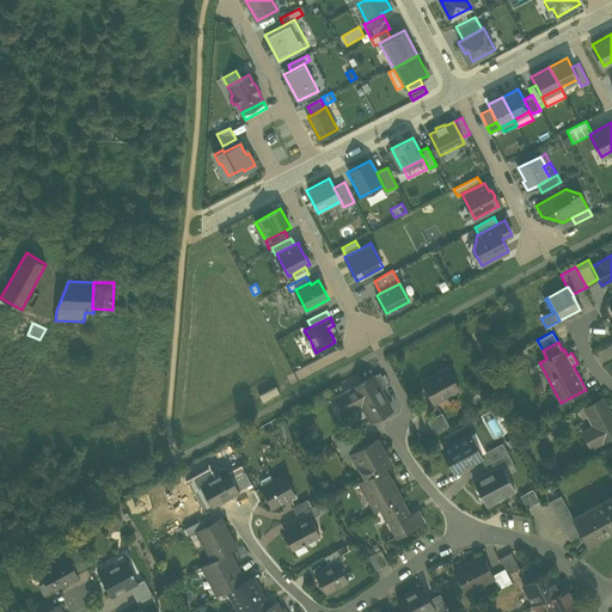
[(423,380),(435,401),(447,395),(448,396),(459,390),(447,367),(423,380)]
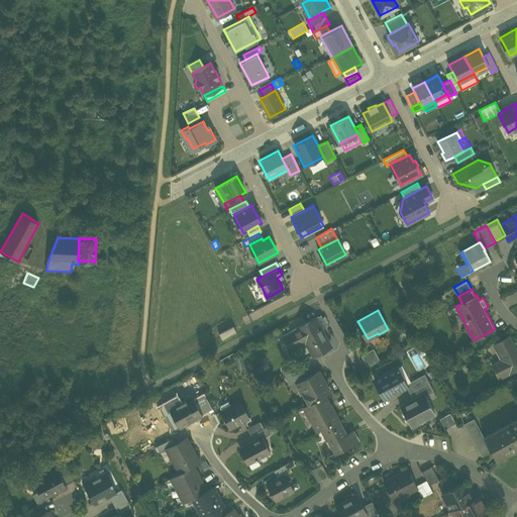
[(316,318),(322,328),(327,325),(321,315),(316,318)]
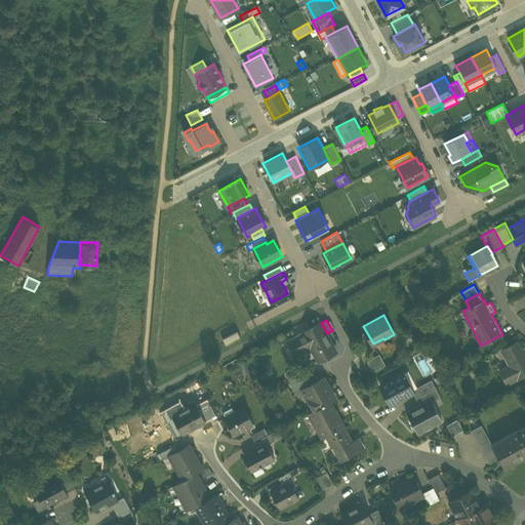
[(311,348),(318,361),(336,352),(327,333),(321,323),(289,339),(297,355),(311,348)]
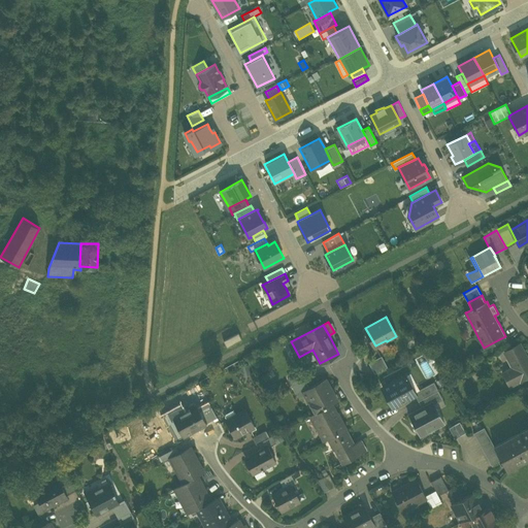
[(224,340),(228,347),(242,338),(239,332),(224,340)]
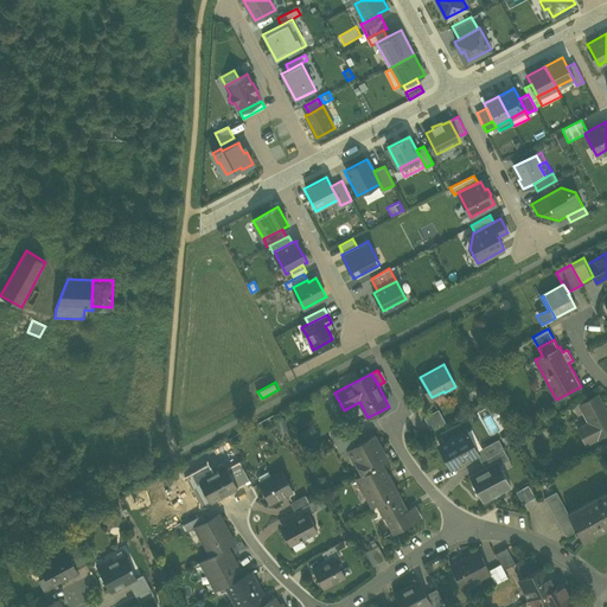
[(580,404),(590,425),(579,430),(586,443),(606,432),(606,413),(598,395),(580,404)]
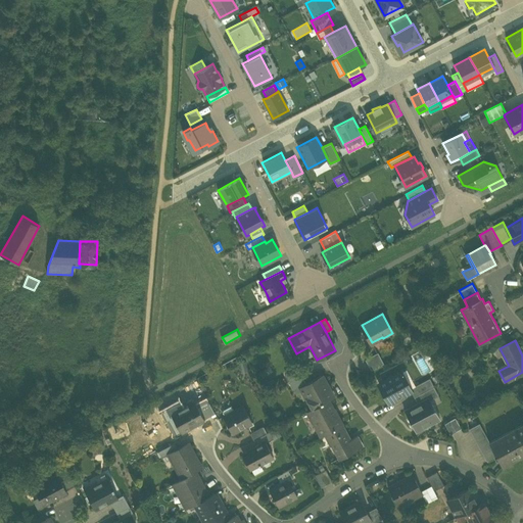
[(365,360),(371,370),(384,364),(378,352),(365,360)]
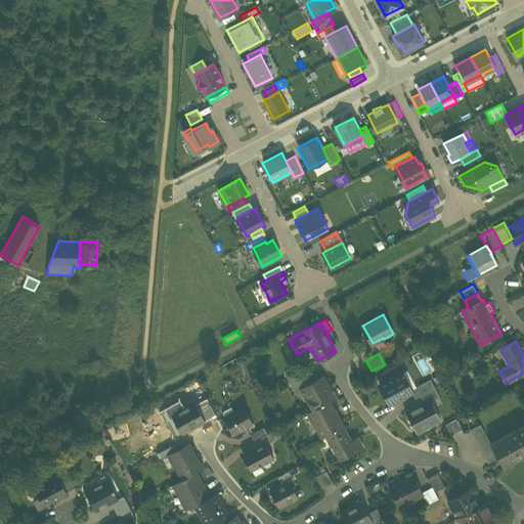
[(0,372),(0,377),(1,380),(15,374),(13,367),(0,372)]
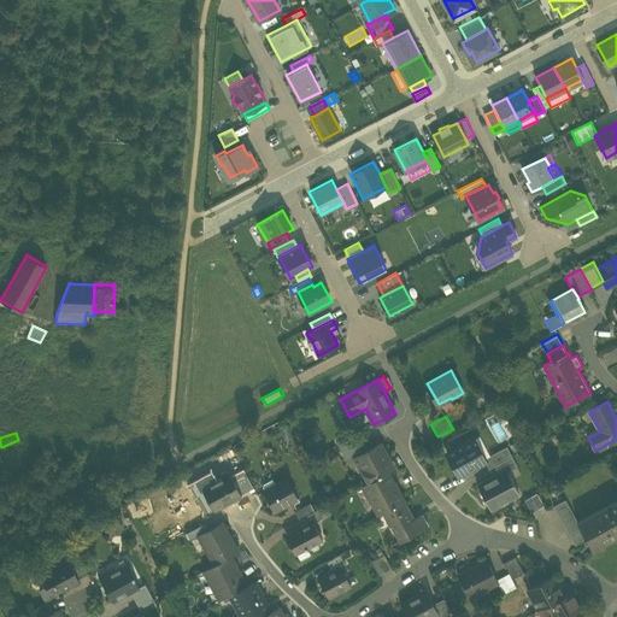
[(338,441),(341,450),(356,442),(351,434),(338,441)]
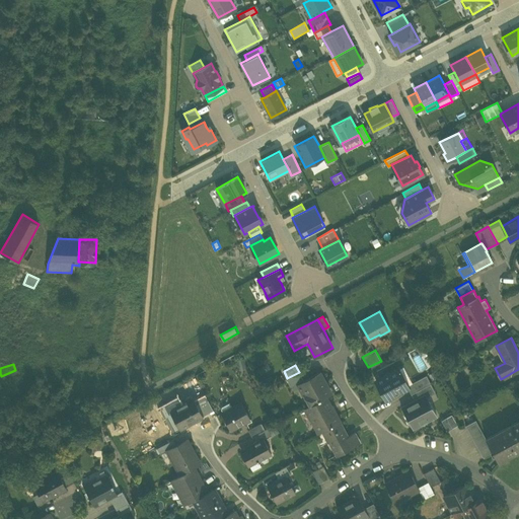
[(376,380),(386,400),(408,388),(406,385),(397,369),(376,380)]
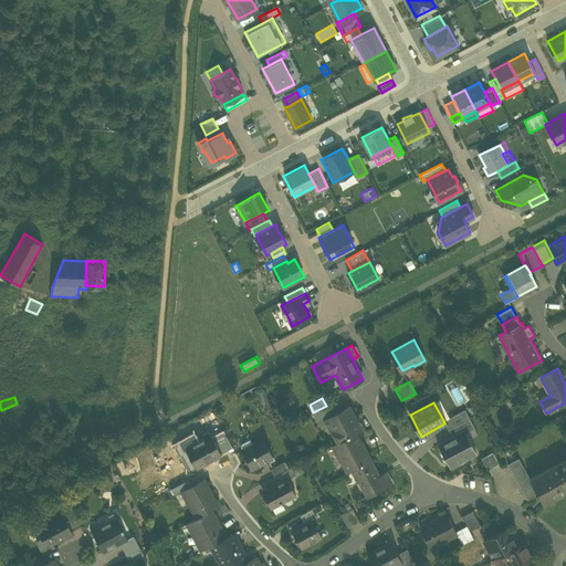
[(327,425),(337,442),(356,432),(362,429),(348,405),(339,410),(339,411),(334,413),(333,411),(329,412),(329,413),(323,417),(327,425)]
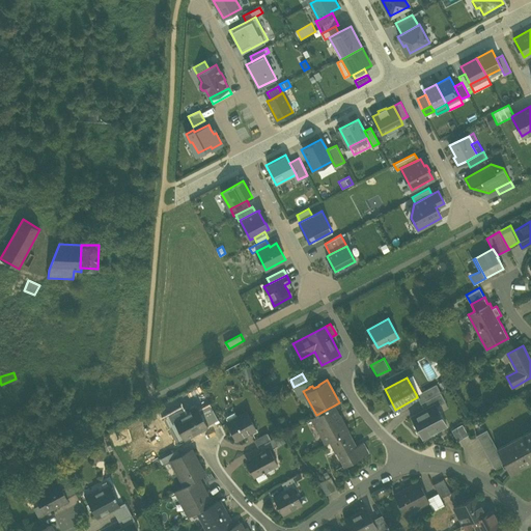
[(309,387),(306,381),(294,387),(298,394),(303,391),(309,388),(309,387)]
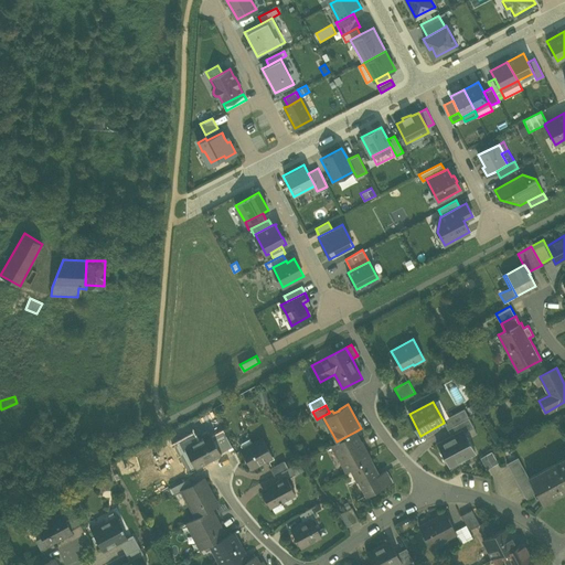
[(444,423),(447,429),(469,417),(465,408),(443,419),(444,423)]
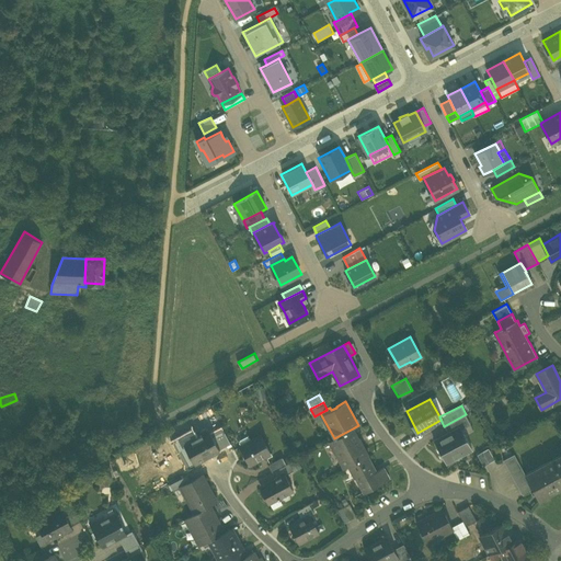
[(319,424),(324,421),(320,413),(315,416),(319,424)]
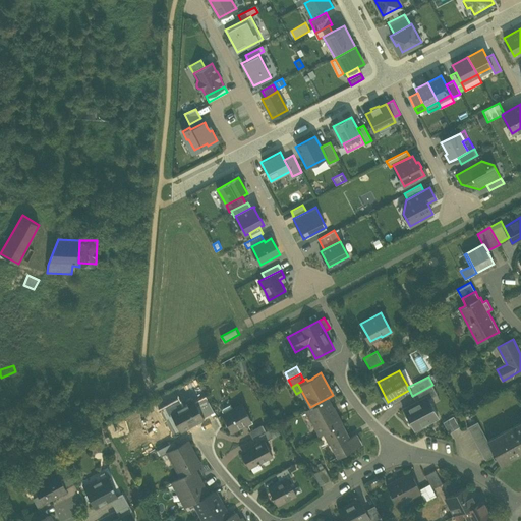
[(438,394),(432,385),(412,396),(416,402),(427,396),(429,398),(438,394)]
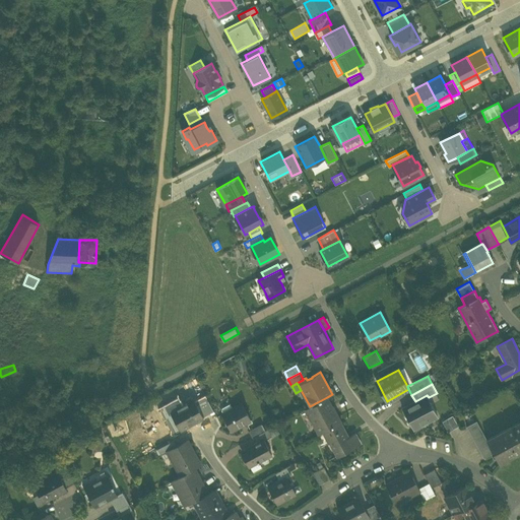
[(402,408),(411,426),(419,421),(421,426),(438,416),(429,397),(427,395),(415,401),(402,408)]
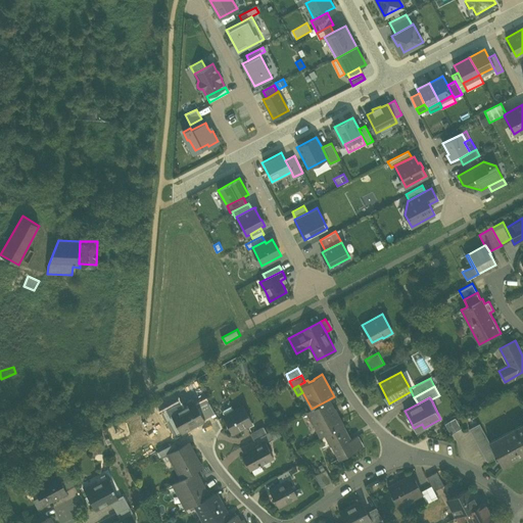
[(321,436),(324,435),(342,425),(329,399),(312,409),(311,410),(316,420),(313,422),(321,436)]
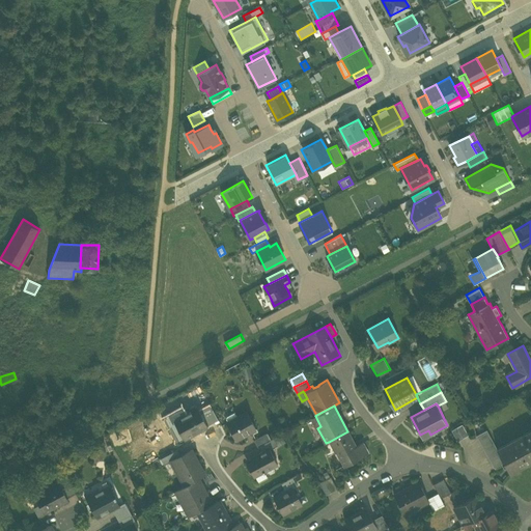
[(175,420),(186,438),(207,426),(202,415),(198,408),(175,420)]
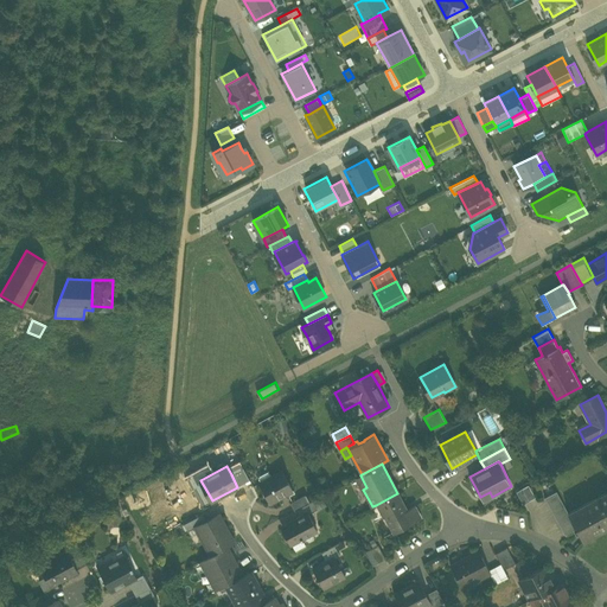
[(231,474),(237,487),(250,480),(243,467),(231,474)]
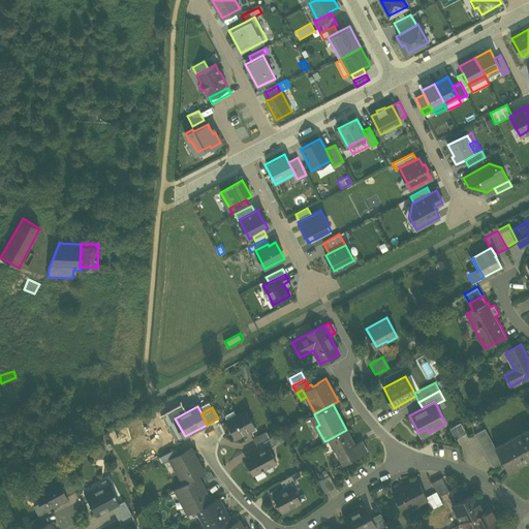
[(226,422),(235,438),(255,427),(246,410),(237,415),(234,410),(226,414),(225,416),(227,421),(226,422)]
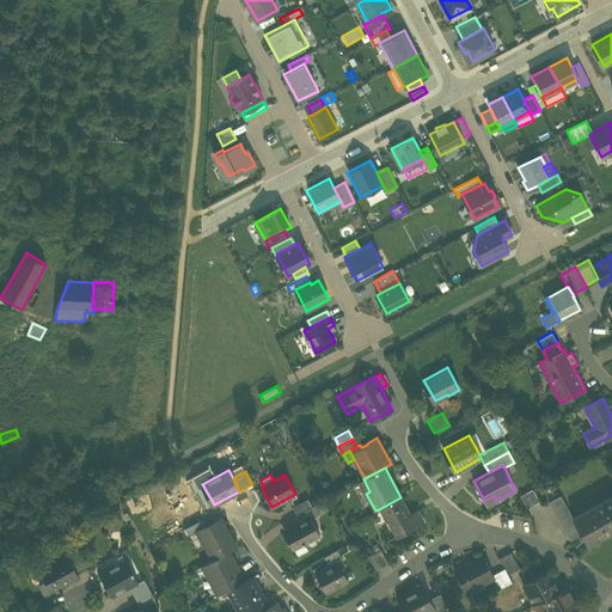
[(360,481),(366,494),(369,491),(363,479),(360,481)]
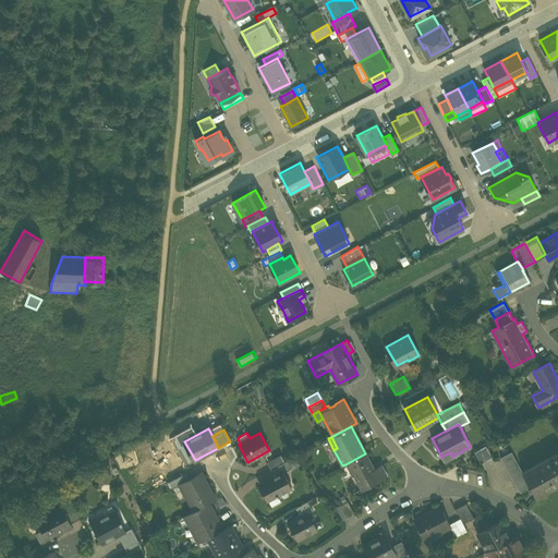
[(193,461),(195,460),(184,441),(182,441),(193,461)]
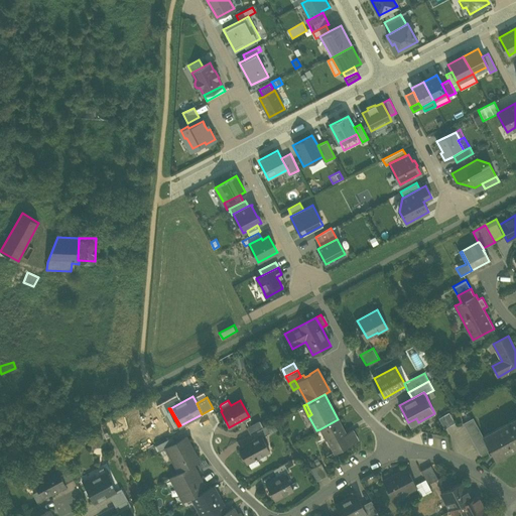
[(438,418),(444,428),(456,423),(449,412),(438,418)]
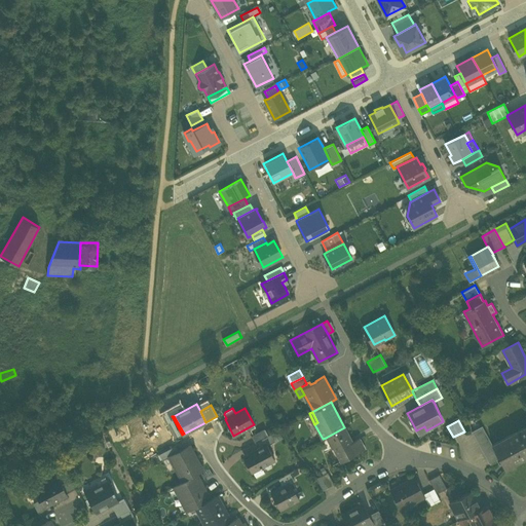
[(147,423),(137,427),(142,442),(152,439),(147,423)]
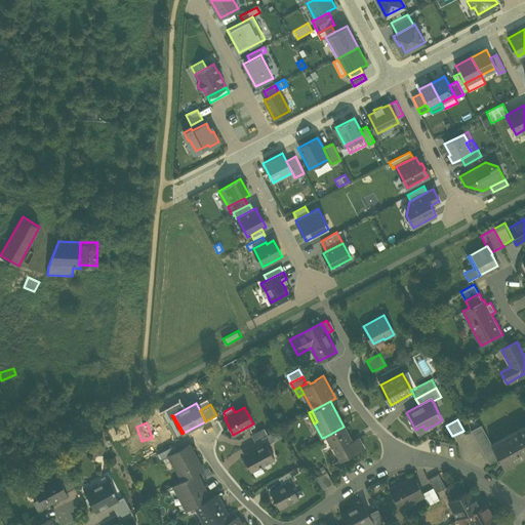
[(471,431),(488,462),(498,457),(492,446),(491,444),(481,425),(471,431)]
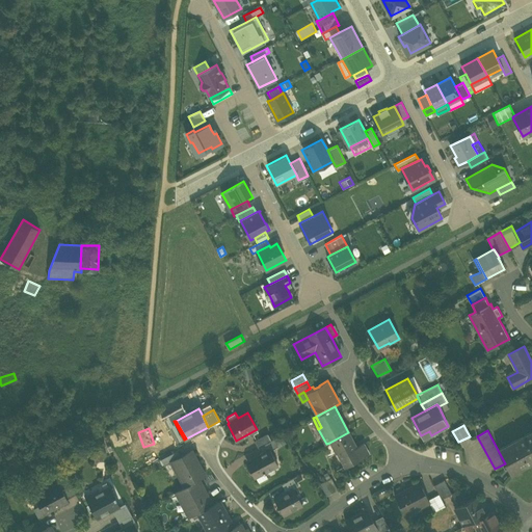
[(356,447),(348,432),(329,443),(336,453),(339,452),(346,467),(369,454),(364,443),(356,447)]
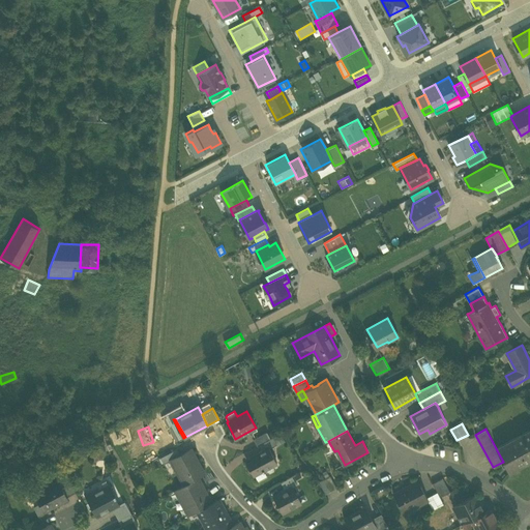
[(257,446),(260,444),(270,438),(267,432),(254,439),(257,446)]
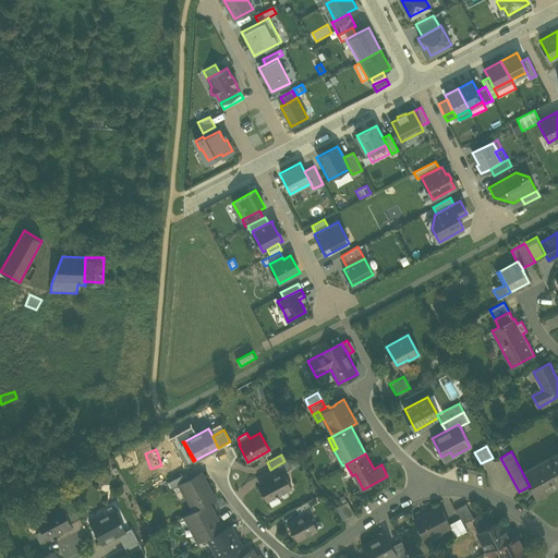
[(557,455),(550,459),(549,457),(543,460),(544,463),(523,474),(530,486),(535,497),(557,484),(557,455)]
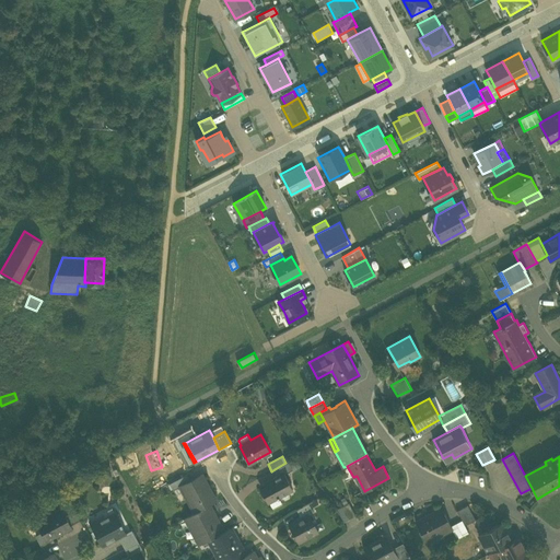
[(288,462),(286,463),(275,469),(278,476),(284,473),(284,474),(292,469),(288,462)]
